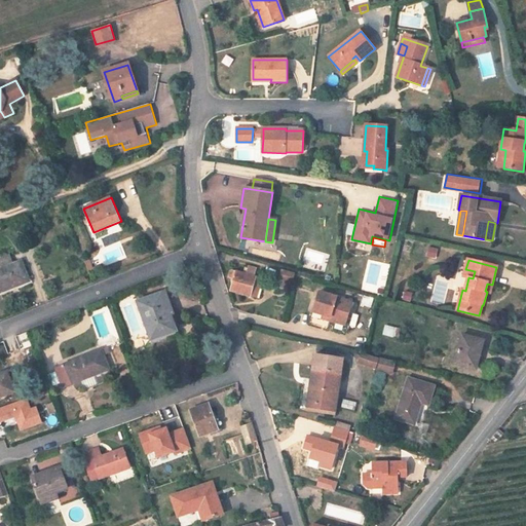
[(21,262),(14,265),(0,270),(0,269),(0,292),(29,282),(21,262)]
